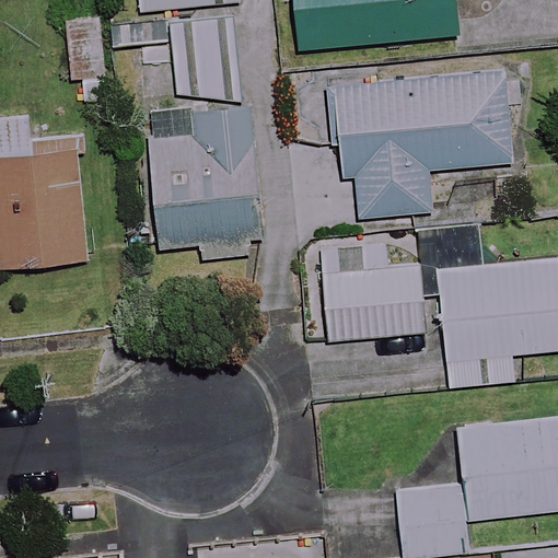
[(244,1),(243,0),(138,0),(140,13),(244,1)]
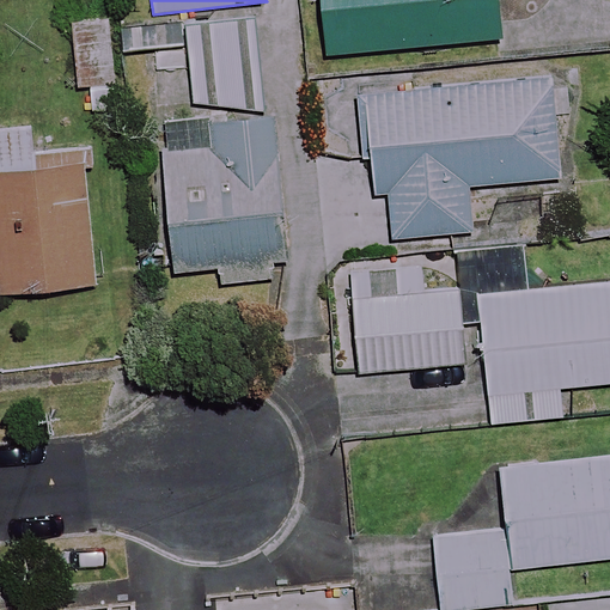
[(501,40),(496,0),(323,0),(329,55),(501,40)]
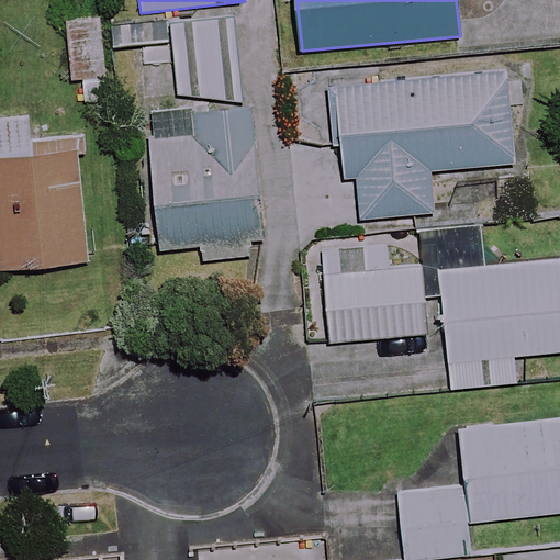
[(241,96),(236,18),(142,23),(144,63),(174,62),(176,100),(241,96)]
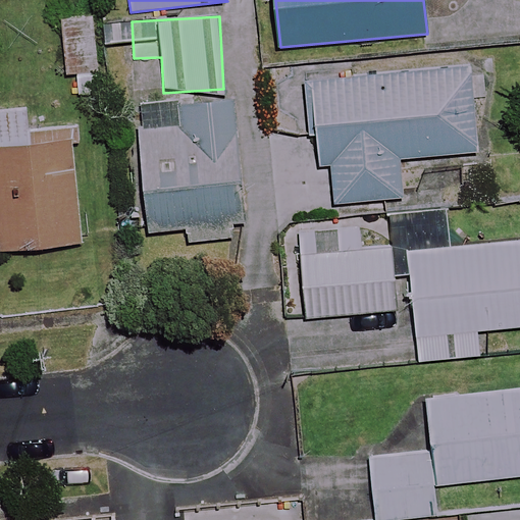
[(91,17),(61,21),(70,95),(99,91),(91,17)]
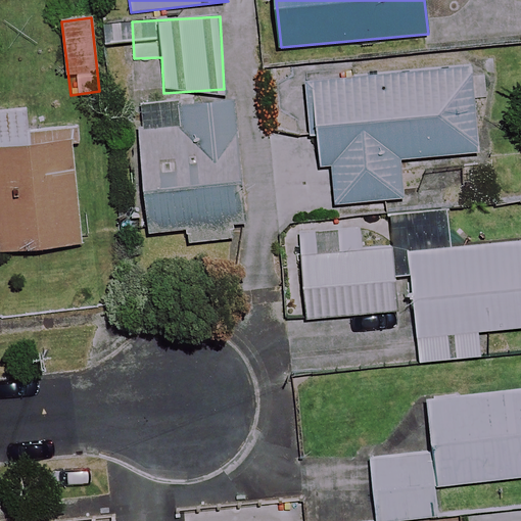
[(478,152),(471,68),(312,84),(319,166),(333,164),(336,203),(405,197),(400,159),(478,152)]
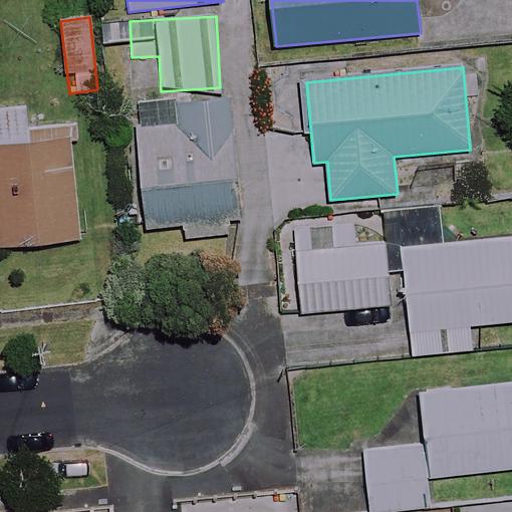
[(140,234),(182,231),(182,238),(227,234),(227,227),(246,226),(238,125),(236,101),(151,107),(153,132),(132,134),(140,234)]
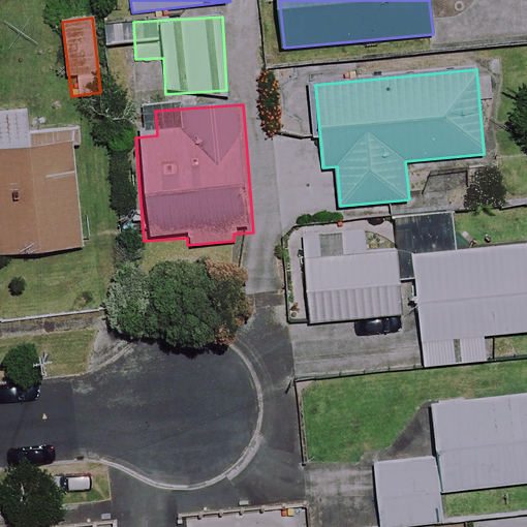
[(29,146),(27,111),(0,113),(0,252),(84,247),(76,143),(29,146)]
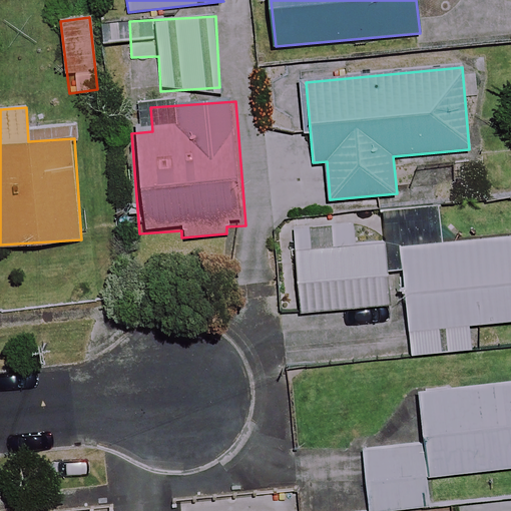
[(388,305),(380,218),(292,225),(299,312),(388,305)]
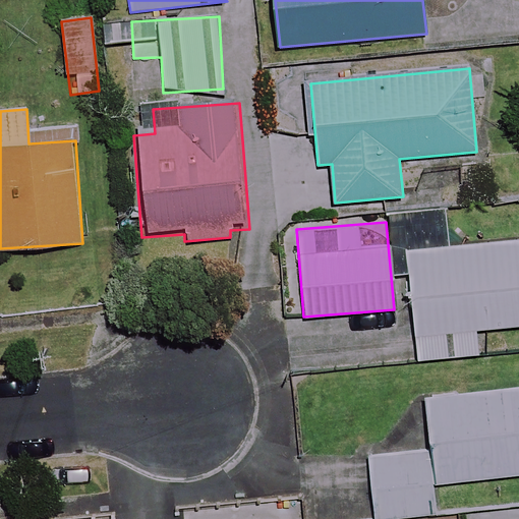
[(518,325),(518,240),(406,252),(418,361),(477,354),(475,330),(518,325)]
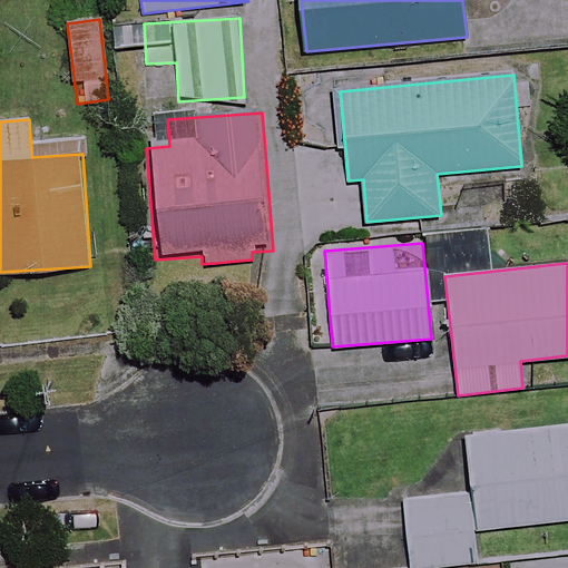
[(567,519),(567,424),(466,436),(471,495),(404,502),(411,567),(432,567),(473,562),(470,530),(567,519)]
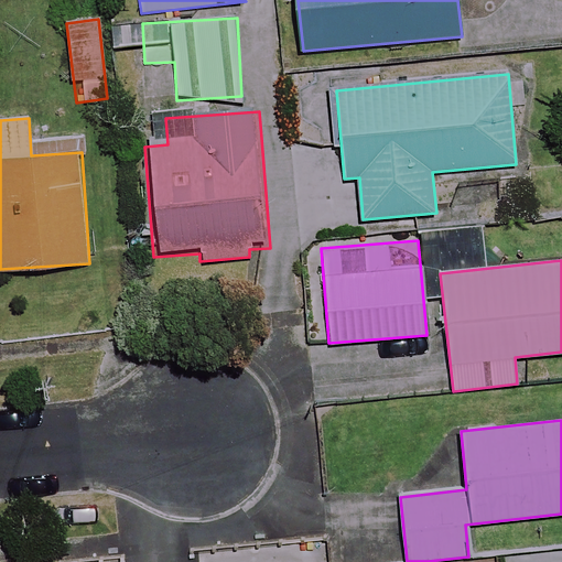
All buildings are outlined.
